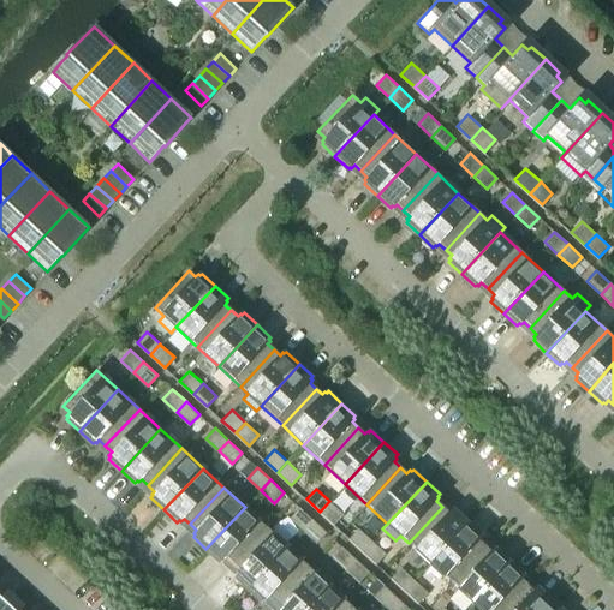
[(344,514),(329,501),(320,512),(334,524),(344,514)]
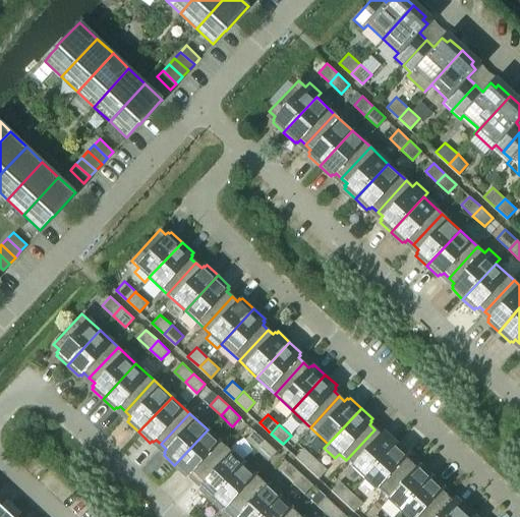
[(196,477),(225,447),(208,429),(174,465),(186,475),(187,473),(189,475),(191,472),(196,477)]
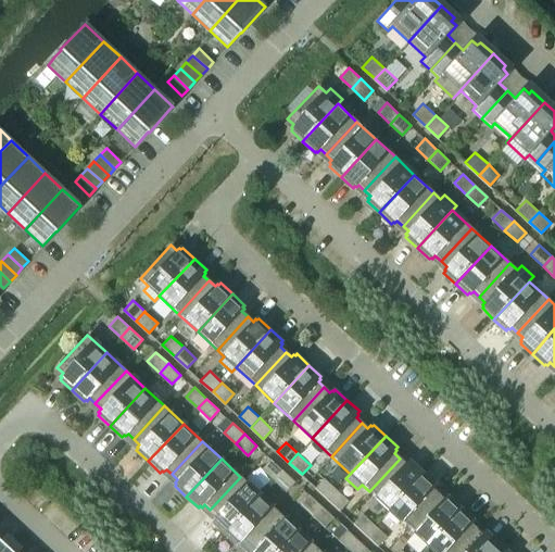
[(282,469),(270,459),(262,467),(274,479),(282,469)]
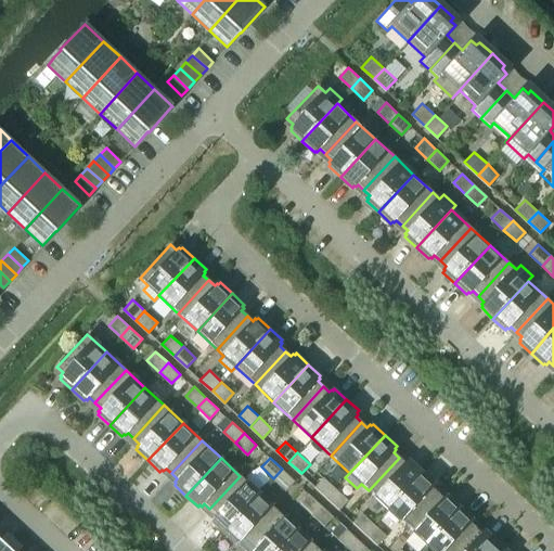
[(388,508),(423,471),(411,459),(409,461),(408,460),(406,462),(399,458),(369,490),(388,508)]
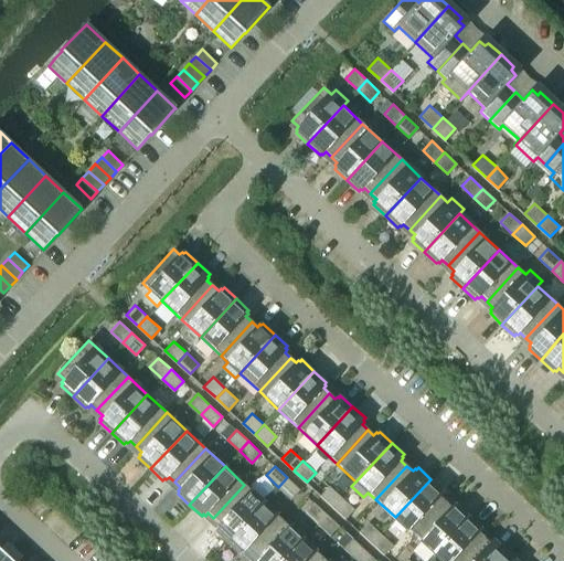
[(300,489),(287,477),(278,487),(291,498),(300,489)]
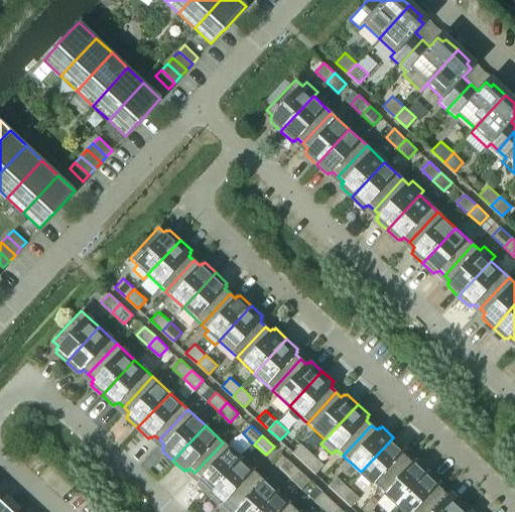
[(378,489),(407,458),(401,453),(404,451),(402,450),(404,448),(393,437),(361,472),(378,489)]
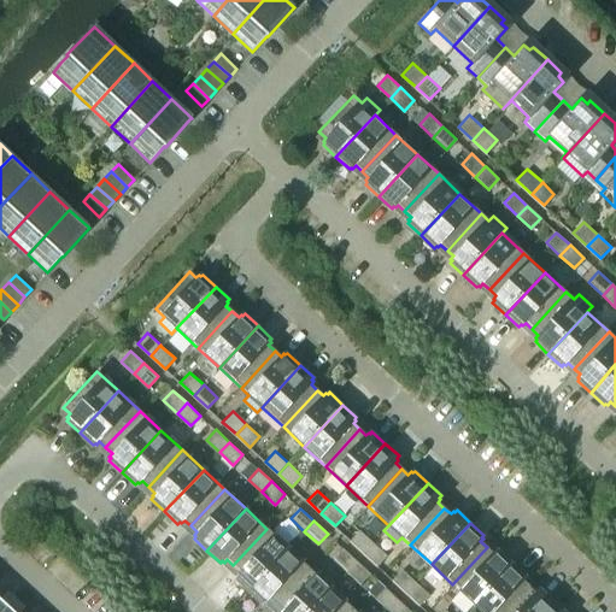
[(250,590),(288,548),(267,529),(233,565),(239,571),(236,574),(238,576),(236,578),(250,590)]
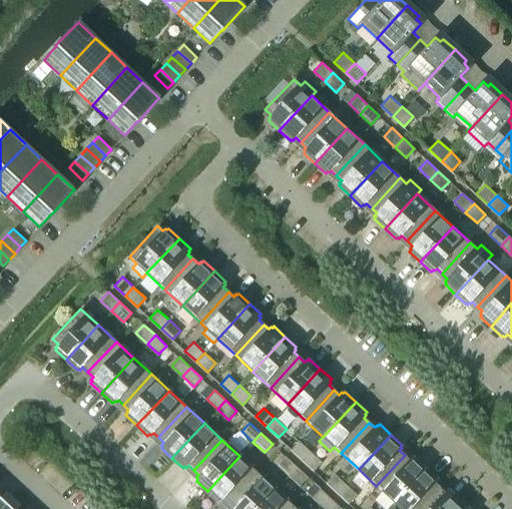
[(310,451),(299,440),(291,449),(302,459),(310,451)]
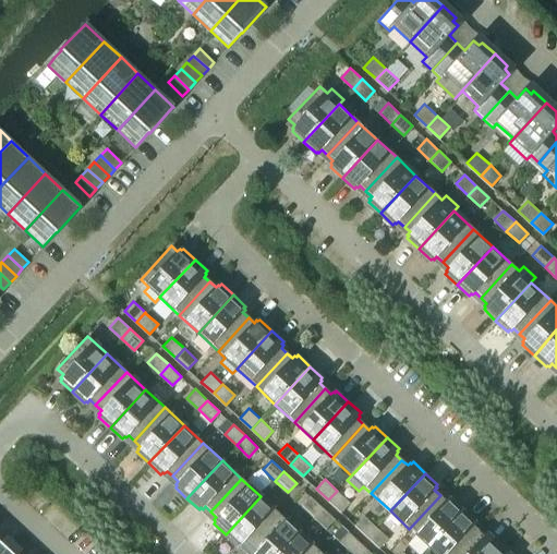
[(350,502),(337,491),(328,500),(341,512),(350,502)]
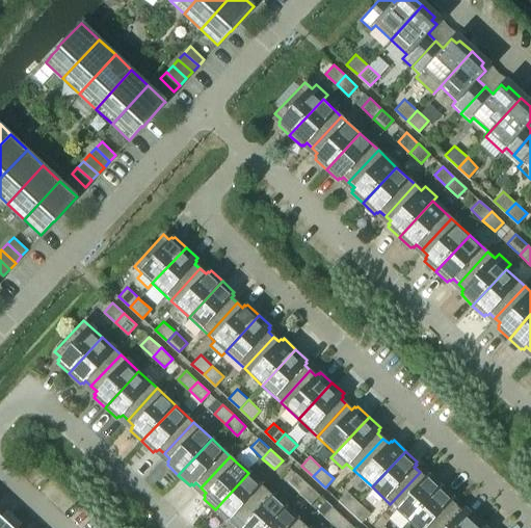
[(307,483),(295,472),(287,481),(298,492),(307,483)]
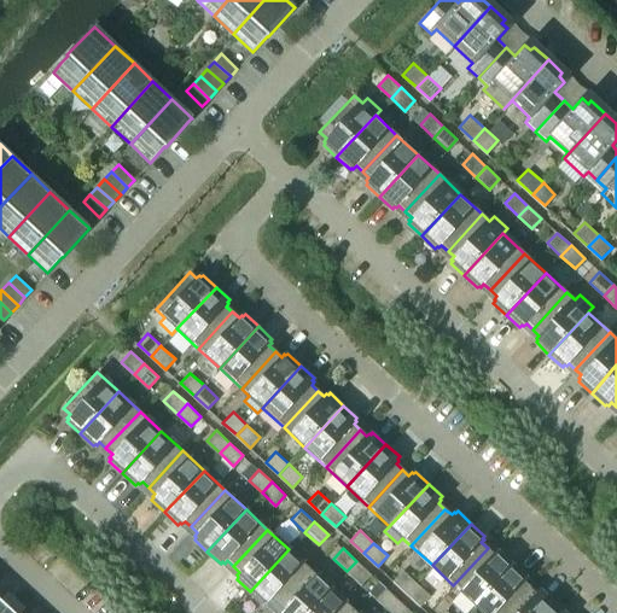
[(475,605),(513,562),(500,550),(498,553),(496,552),(494,554),(488,548),(453,585),(475,605)]
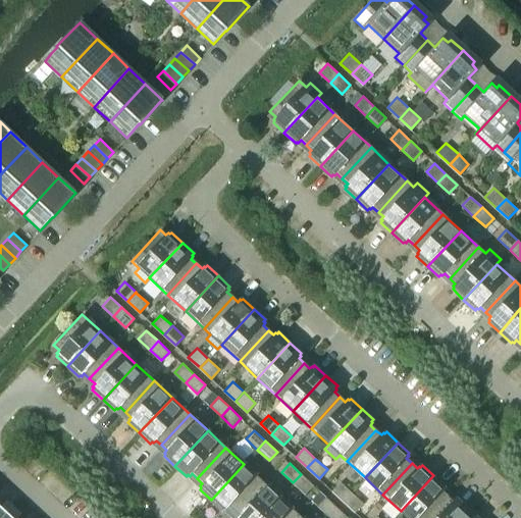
[(232,512),(262,480),(244,464),(211,500),(222,510),(223,508),(225,509),(227,507),(232,512)]
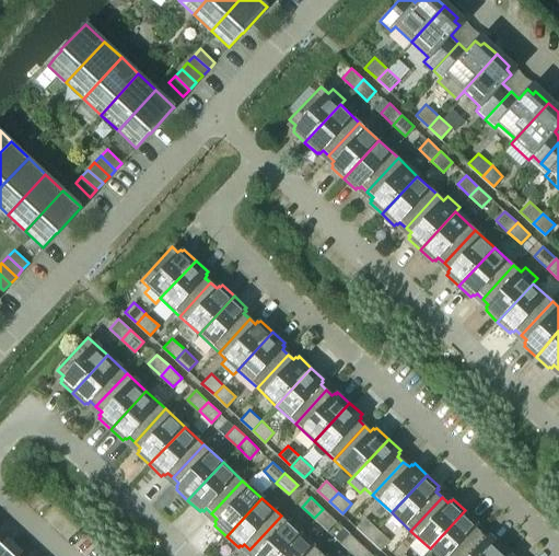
[(336,520),(323,509),(314,518),(327,530),(336,520)]
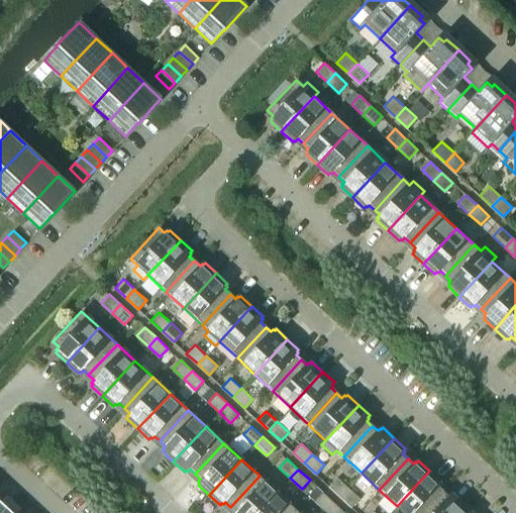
[(404,512),(423,512),(443,492),(437,487),(440,485),(438,483),(440,482),(429,471),(397,506),(404,512)]
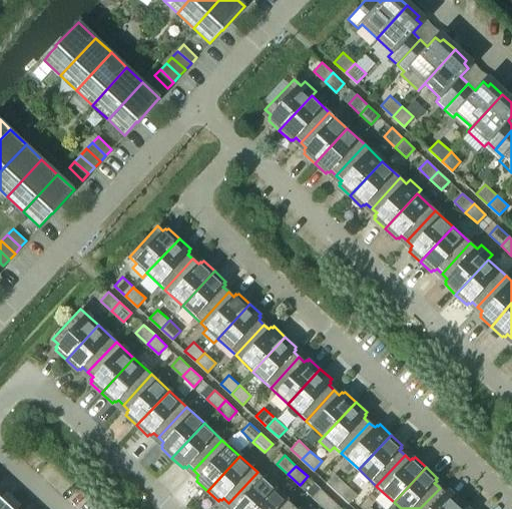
[(256,508),(275,489),(258,472),(228,503),(234,508),(232,508),(256,508)]
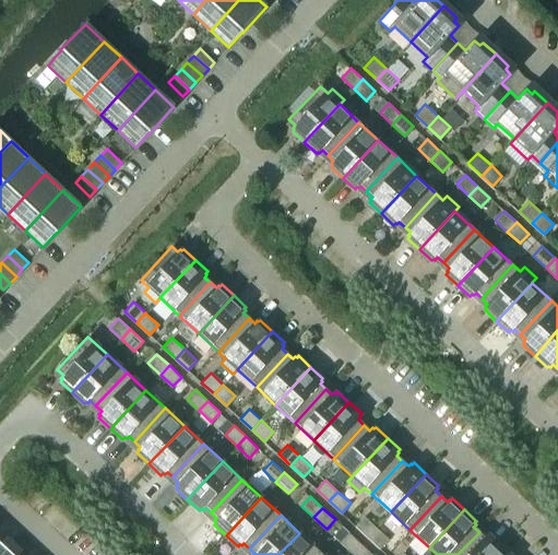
[(376,527),(364,516),(355,526),(367,536),(376,527)]
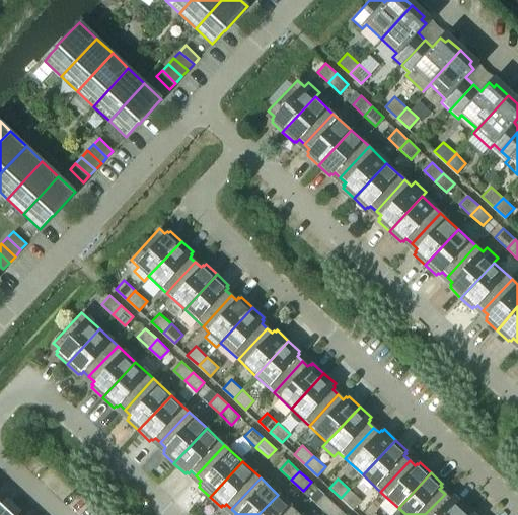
[(361,500),(350,489),(349,489),(341,498),(353,509),(361,500)]
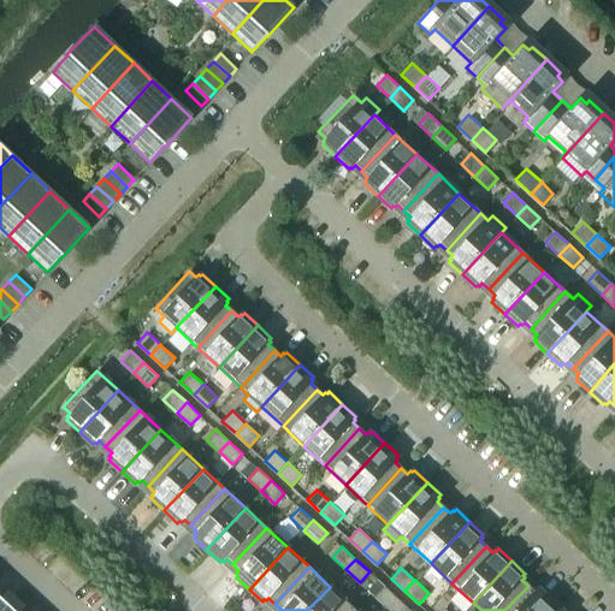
[(346,610),(352,606),(343,599),(348,593),(335,581),(330,587),(307,610),(346,610)]
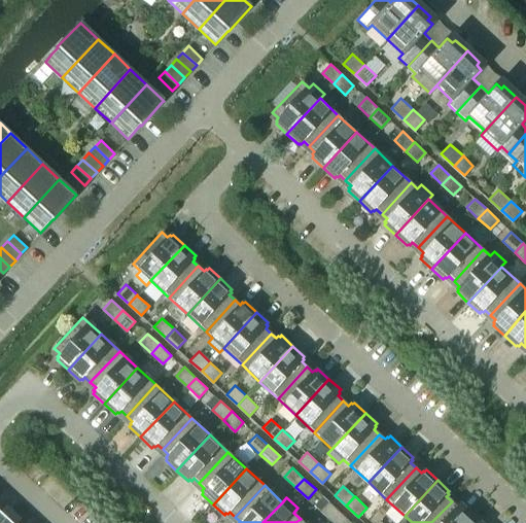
[(341,512),(328,501),(320,511),(332,521),(341,512)]
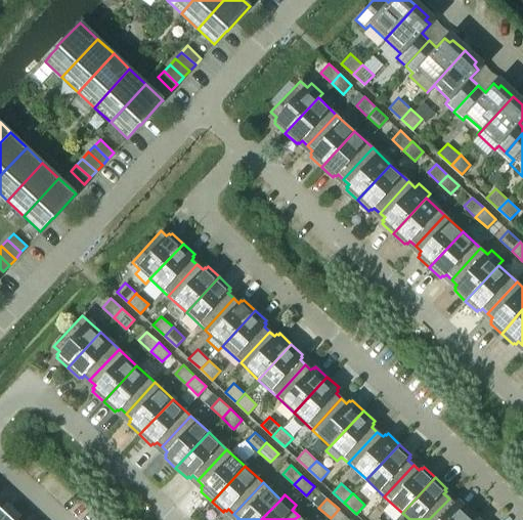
[(462,519),(471,511),(460,501),(459,502),(456,501),(454,504),(449,499),(429,519),(462,519)]
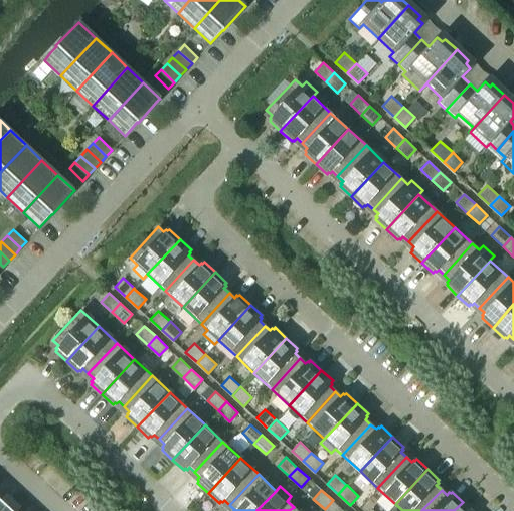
[(0,510),(1,510),(14,499),(7,492),(0,499),(0,510)]
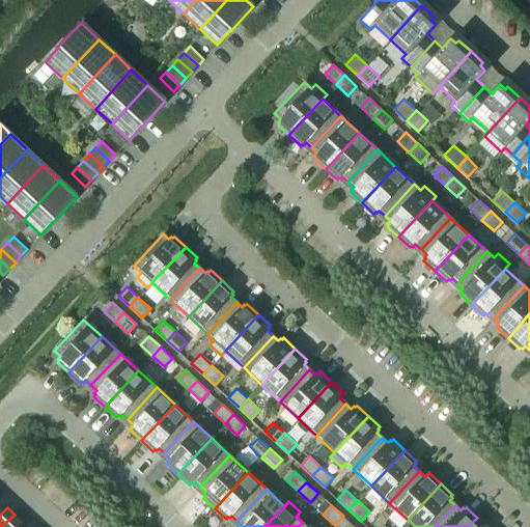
[(16,526),(22,521),(15,515),(1,526),(16,526)]
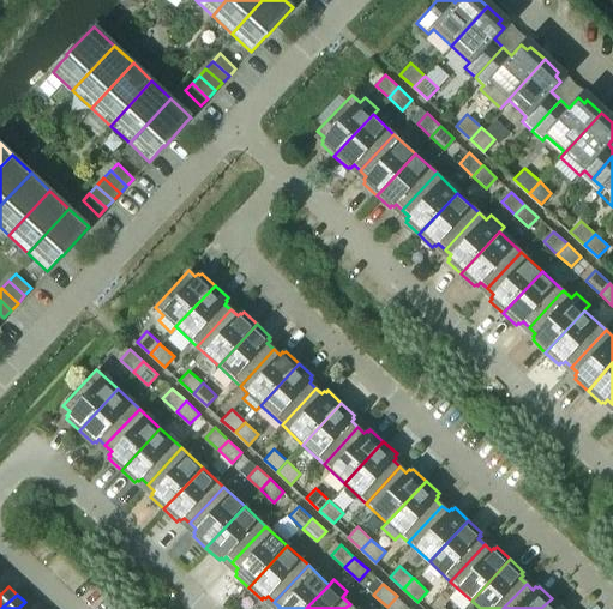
[(410,608),(397,596),(388,607),(389,608),(410,608)]
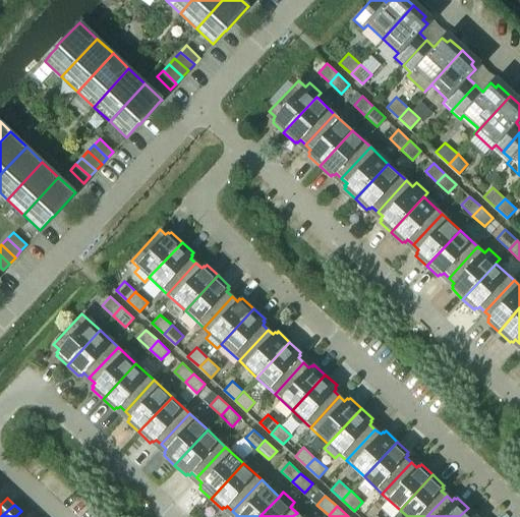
[(478,516),(468,508),(459,516),(478,516)]
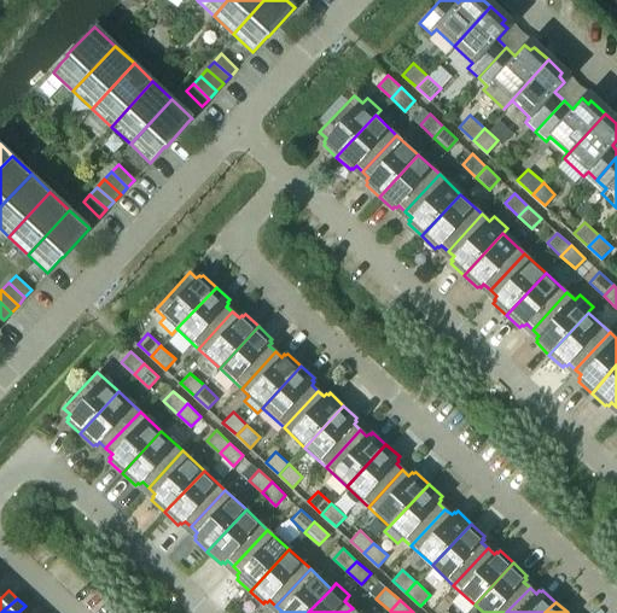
All buildings are outlined.
